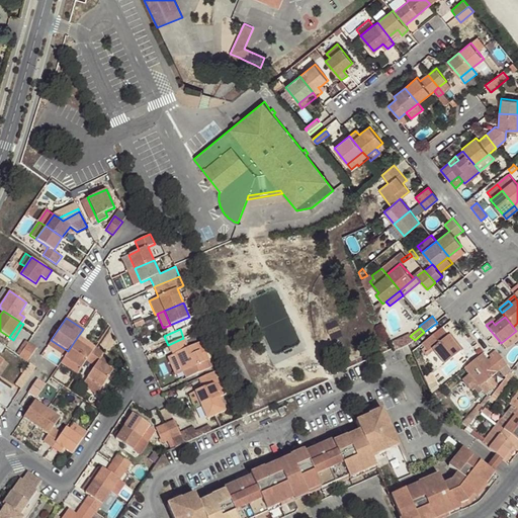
[(447,336),(441,329),(421,344),(424,348),(421,350),(425,355),(432,349),(434,352),(444,364),(460,352),(447,336)]
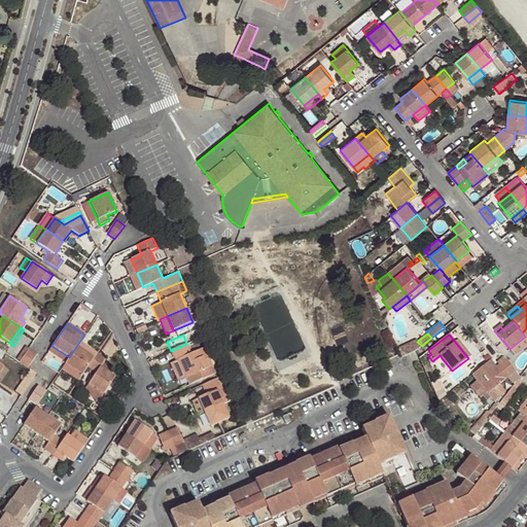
[(515,356),(526,345),(526,339),(525,337),(510,349),(515,356)]
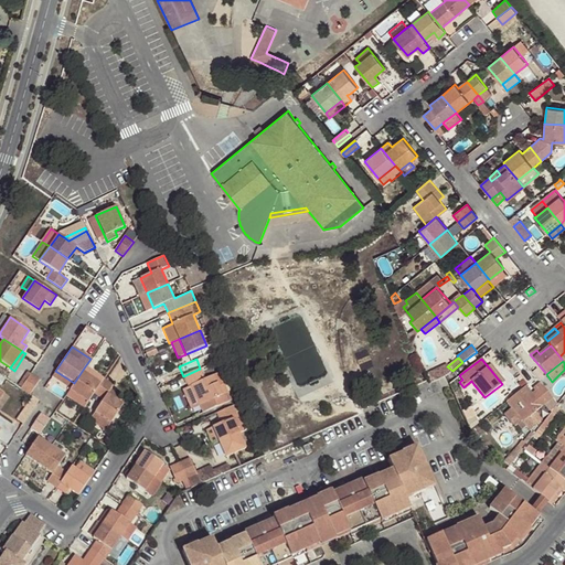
[(491,364),(488,366),(502,384),(504,382),(491,364)]
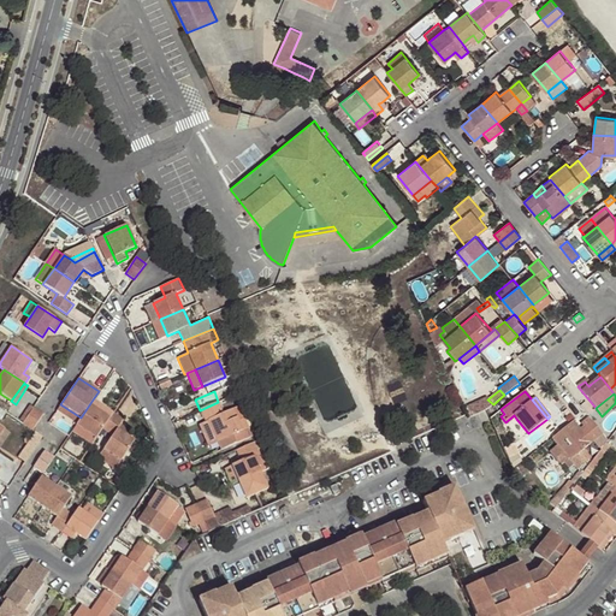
[(81,418),(77,424),(76,425),(95,438),(102,428),(108,418),(96,410),(101,404),(93,400),(81,418)]
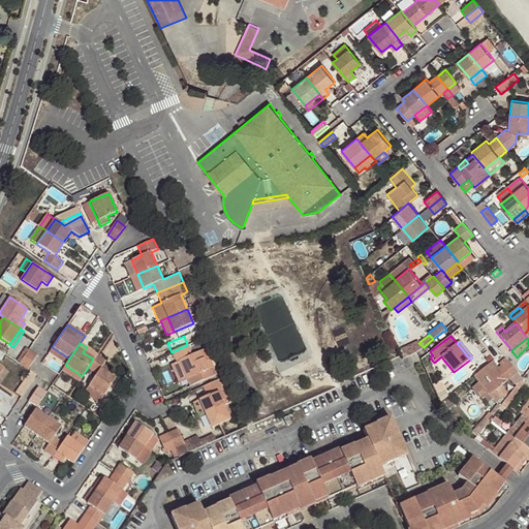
[(187,345),(172,352),(176,362),(179,361),(187,379),(199,374),(213,368),(210,360),(206,361),(200,350),(191,354),(187,345)]
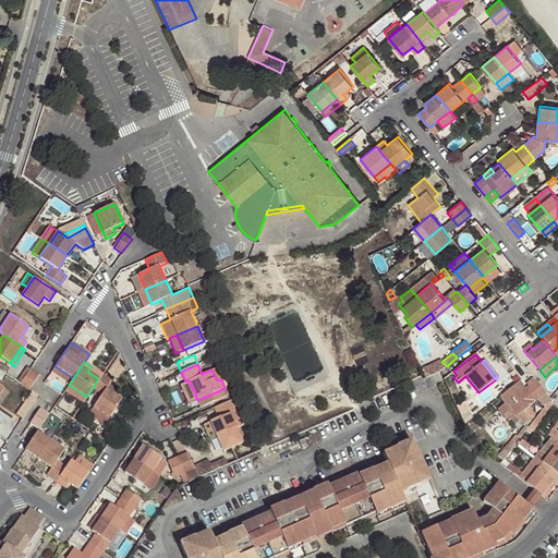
[(55,366),(51,372),(70,384),(73,378),(55,366)]
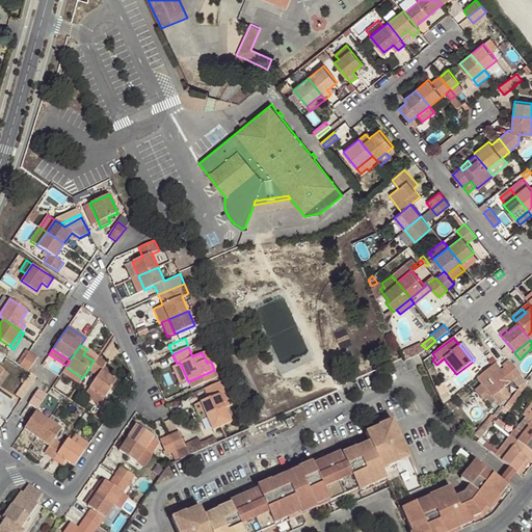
[(94,361),(98,356),(87,349),(83,354),(94,361)]
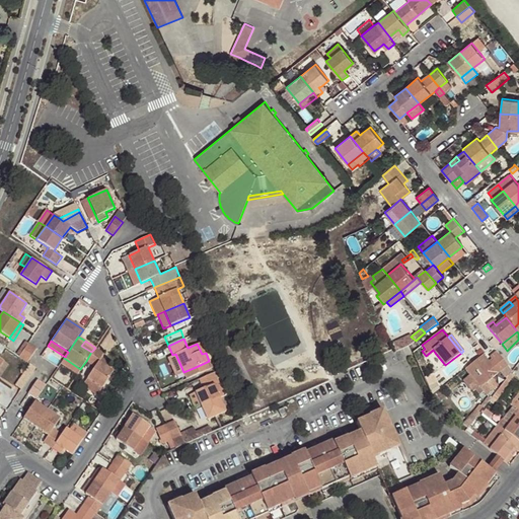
[(19,357),(28,343),(25,342),(16,355),(19,357)]
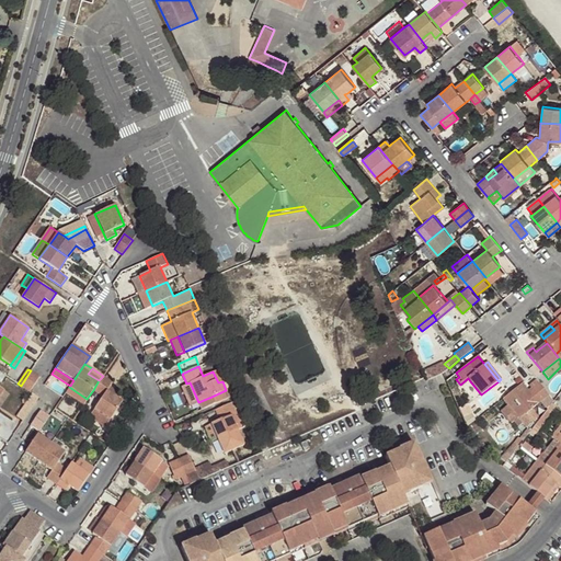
[(39,377),(31,370),(21,386),(30,392),(39,377)]
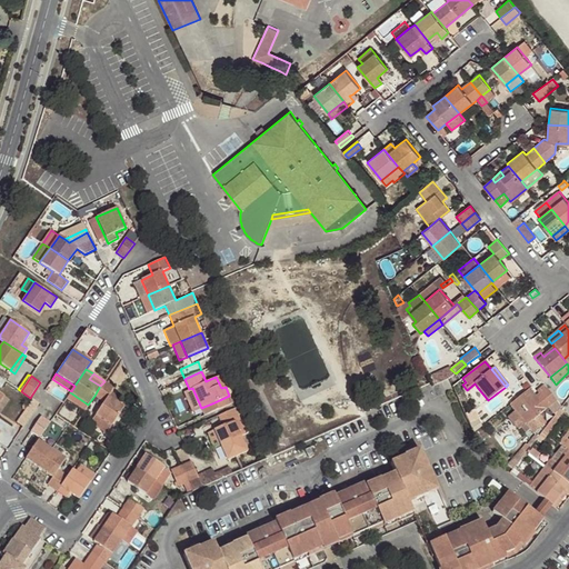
[(220,376),(216,377),(221,388),(226,387),(220,376)]
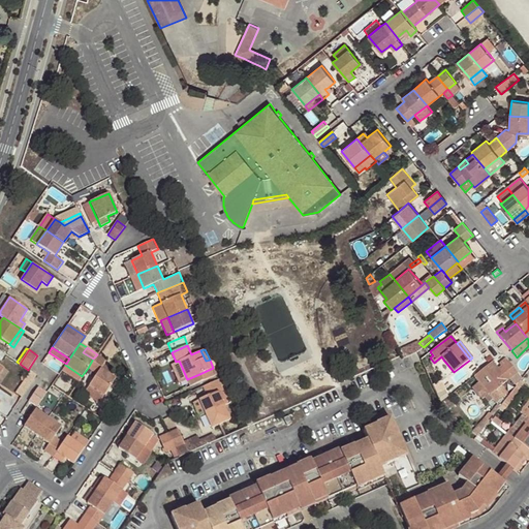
[(106,361),(97,354),(93,359),(88,368),(96,374),(88,385),(103,396),(115,378),(101,369),(106,361)]
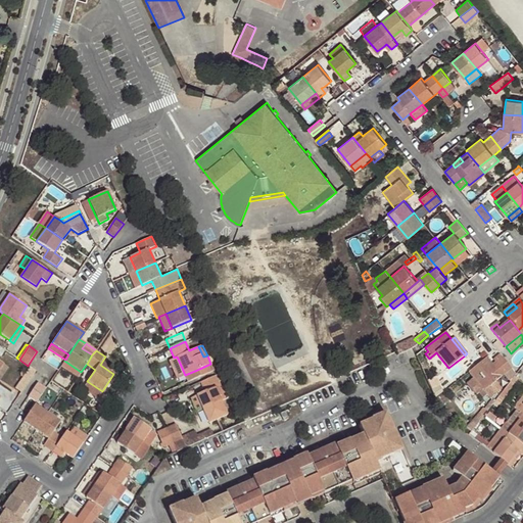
[(436,352),(429,359),(431,362),(438,355),(436,352)]
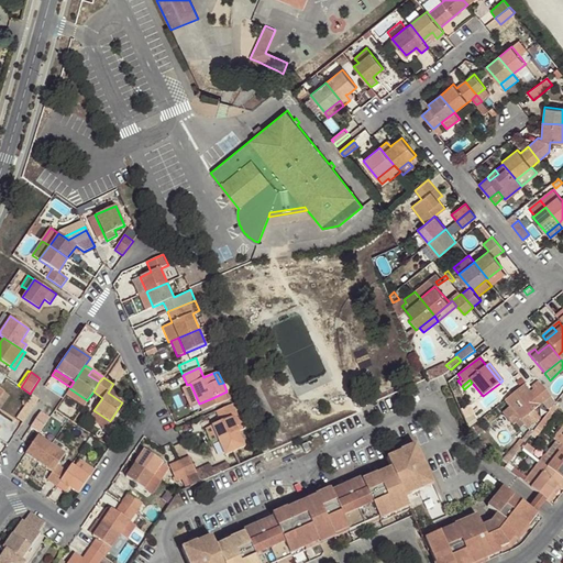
[(190,408),(199,404),(190,384),(187,385),(181,387),(190,408)]
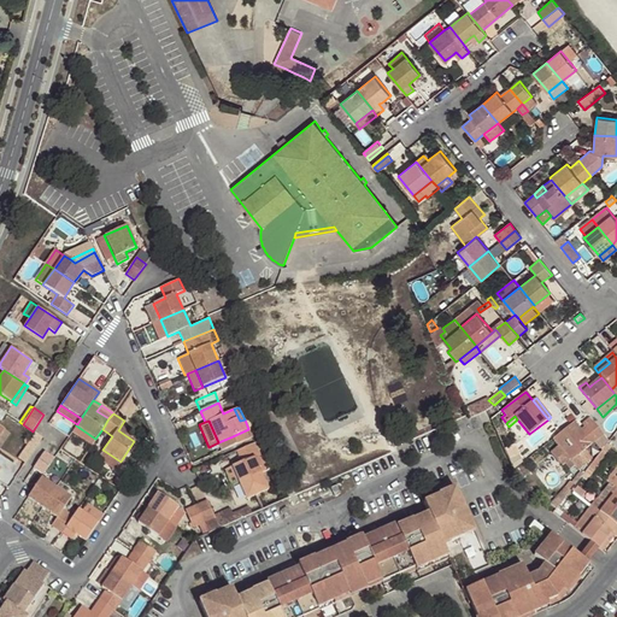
[(607,441),(592,421),(581,430),(574,422),(552,439),(558,446),(569,458),(579,470),(592,459),(585,450),(594,442),(599,448),(607,441)]
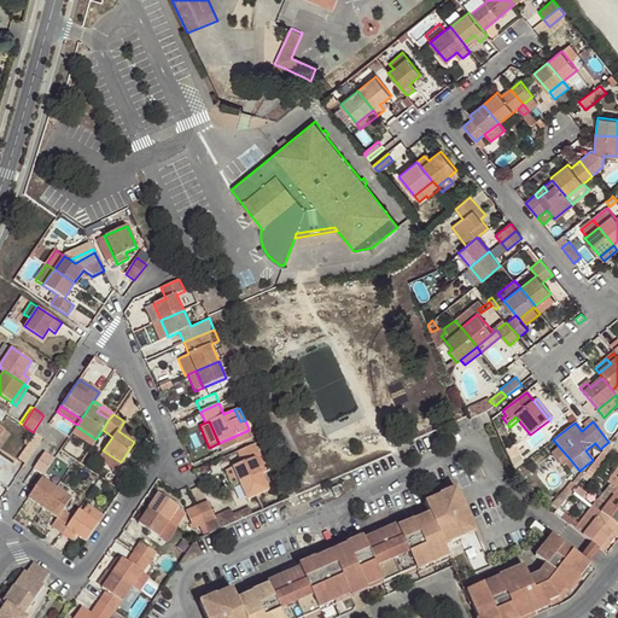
[(76,426),(73,432),(92,445),(95,439),(76,426)]
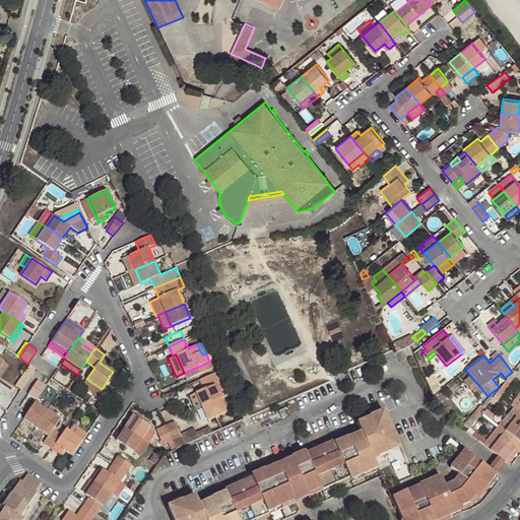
[(196,368),(199,375),(212,369),(210,364),(209,362),(196,368)]
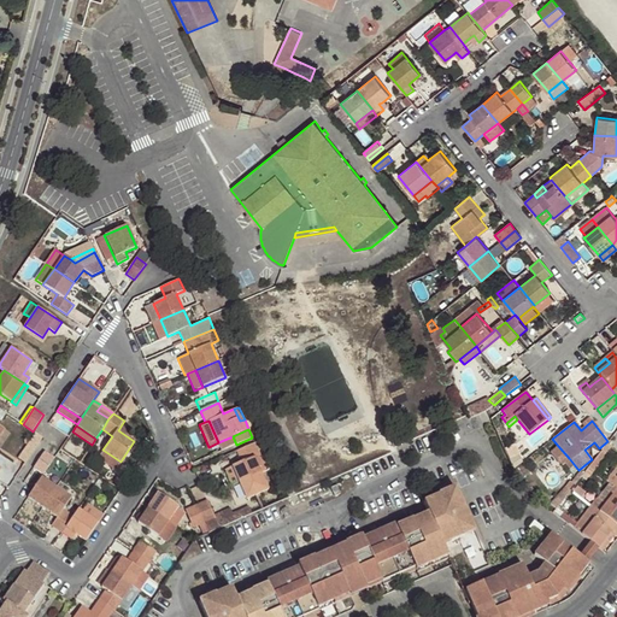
[(254,442),(236,450),(241,460),(233,465),(239,482),(260,472),(254,457),(260,454),(254,442)]
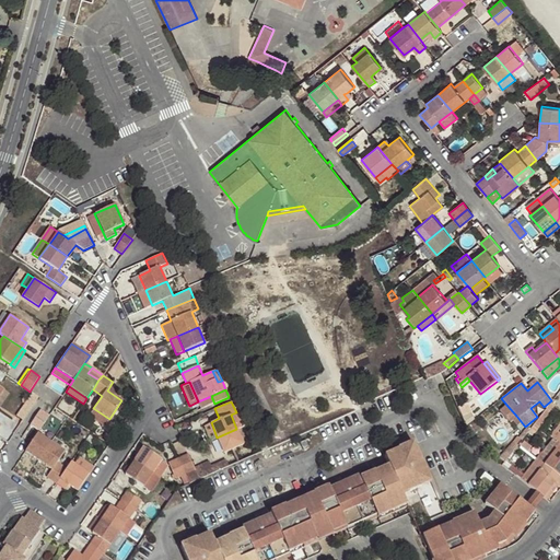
[(555,406),(550,403),(545,410),(549,412),(555,406)]
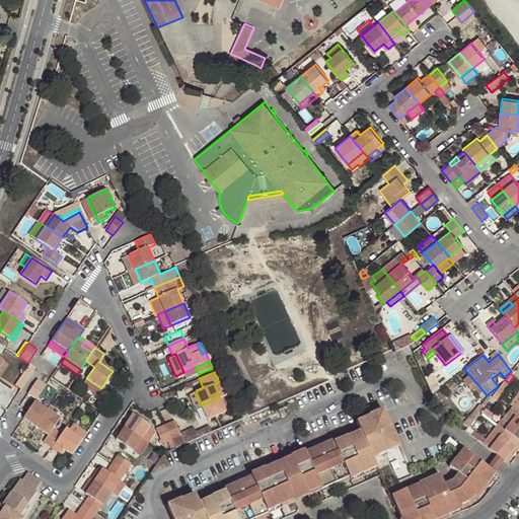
[(471,392),(478,385),(469,375),(462,381),(471,392)]
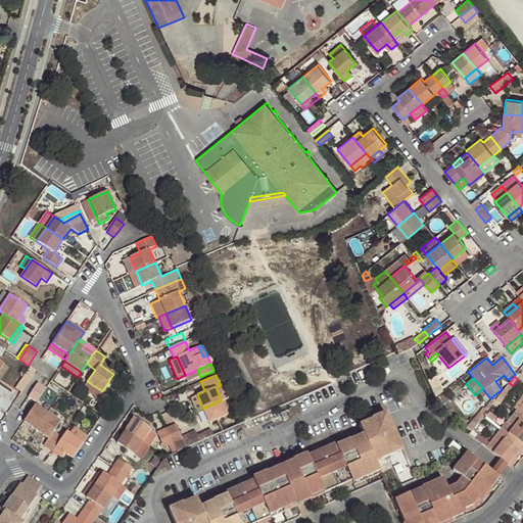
[(102,391),(87,381),(83,389),(97,398),(102,391)]
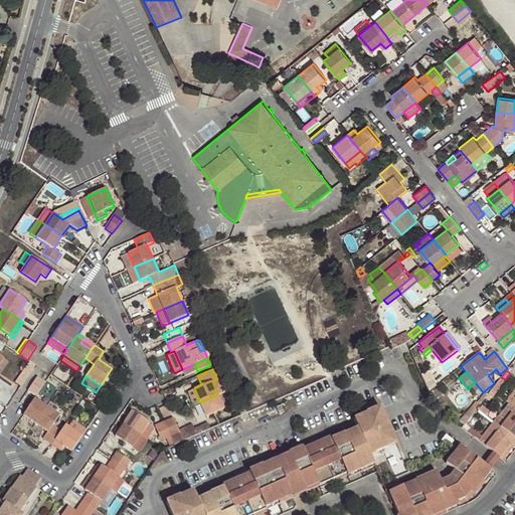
[(45,382),(37,377),(28,390),(36,395),(45,382)]
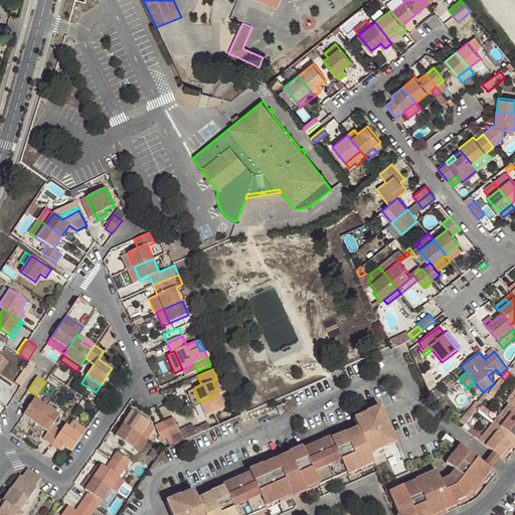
[(199,402),(194,388),(188,391),(194,405),(199,402)]
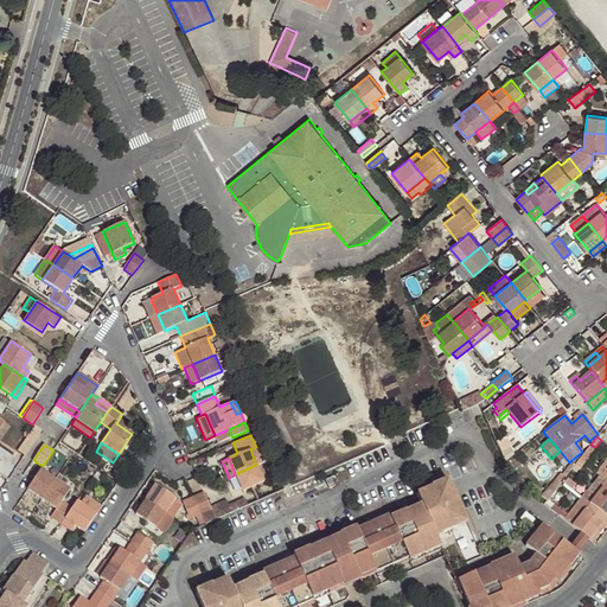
[(585,462),(579,459),(574,466),(579,470),(585,462)]
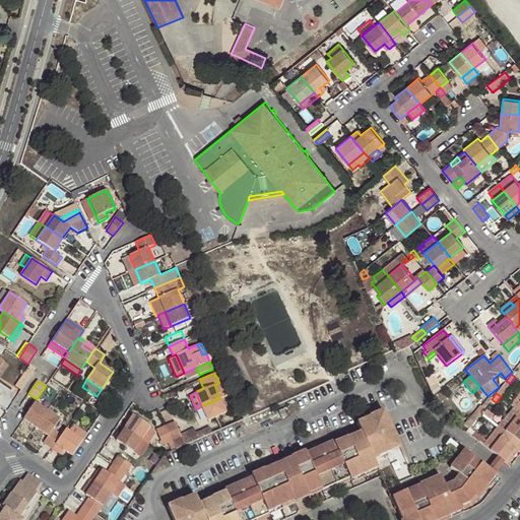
[(226,412),(219,398),(201,406),(207,420),(226,412)]
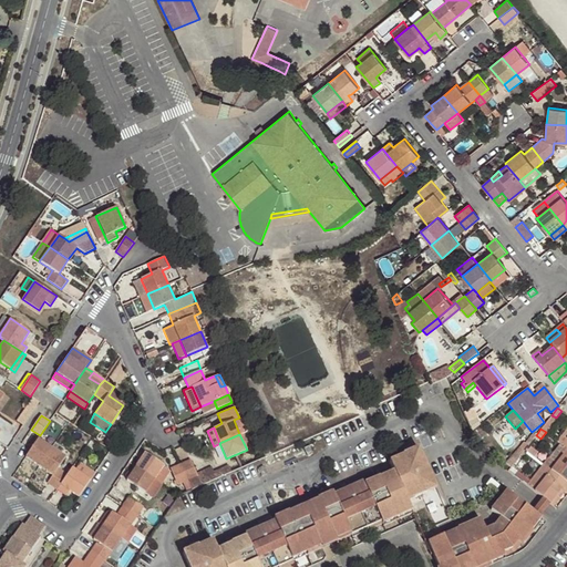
[(39,439),(26,457),(40,466),(52,447),(39,439)]
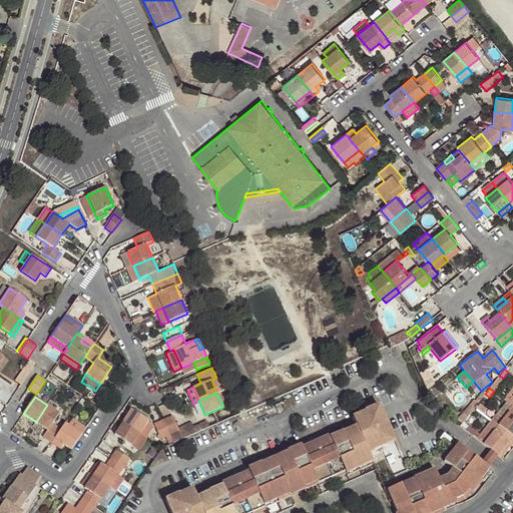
[(470,406),(474,408),(475,407),(478,403),(475,401),(474,400),(470,406)]
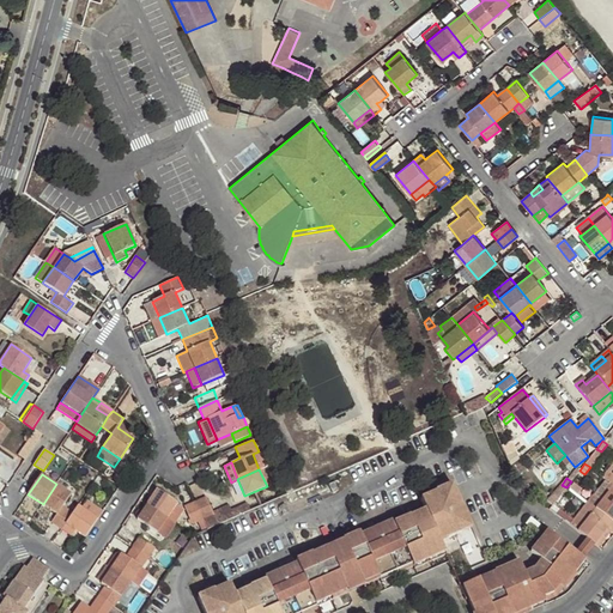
[(328,484),(333,493),(339,491),(334,481),(328,484)]
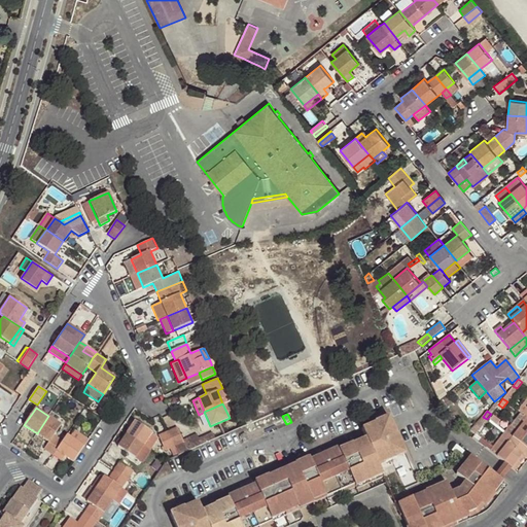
[(61,424),(48,416),(37,433),(48,442),(44,449),(53,455),(62,441),(54,435),(61,424)]
